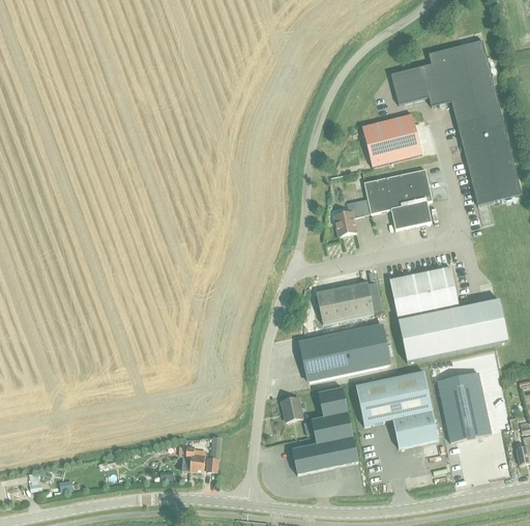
[(431,62),(390,72),(399,104),(429,95),(431,105),(440,103),(440,105),(444,104),(444,101),(451,99),(477,204),(522,193),(482,38),(429,53),(431,62)]
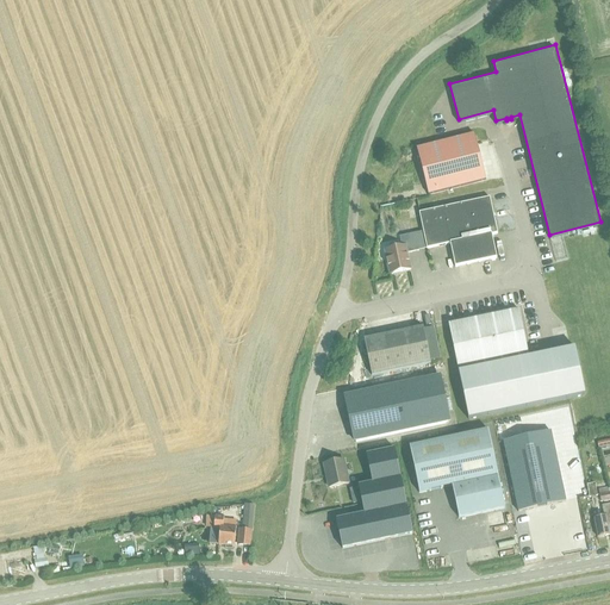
[(473,129),(416,143),(428,191),(485,176),(473,129)]
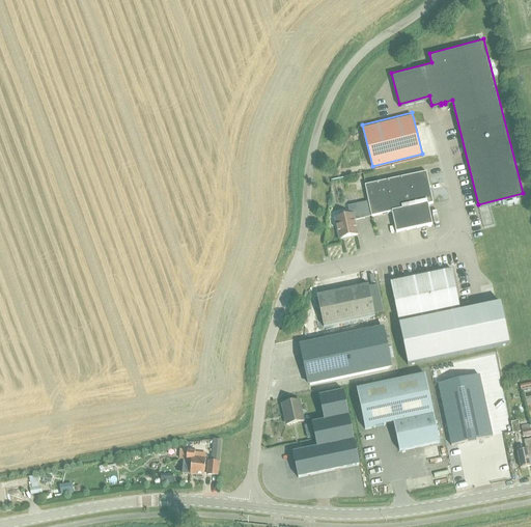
[(364,198),(365,203),(369,202),(371,213),(391,209),(396,228),(432,221),(427,200),(432,199),(426,168),(364,182),(368,198),(364,198)]
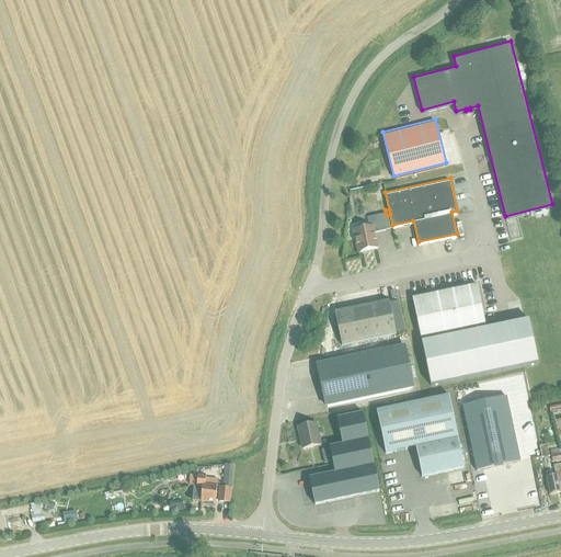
[(386,215),(385,209),(367,214),(369,224),(354,227),(358,248),(377,245),(374,229),(385,227),(382,215),(386,215)]
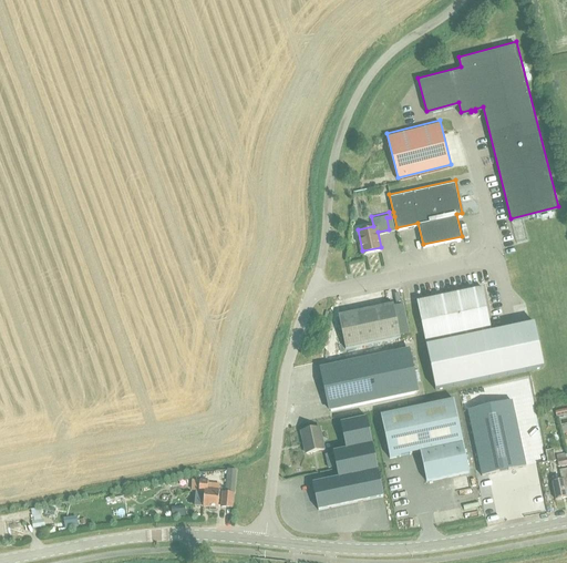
[(482,284),(416,298),(435,386),(544,362),(534,318),(491,328),(482,284)]
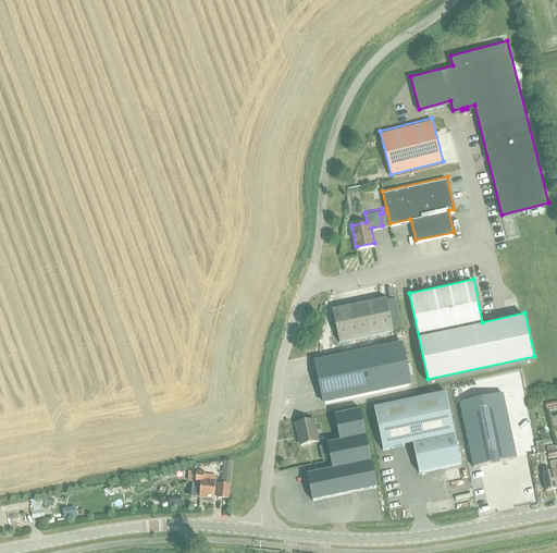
[(386,295),(332,307),(338,340),(393,328),(386,295)]
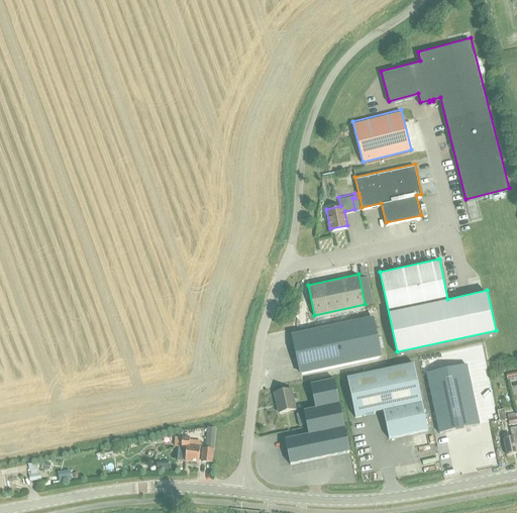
[(372,315),(293,331),(301,372),(380,354),(372,315)]
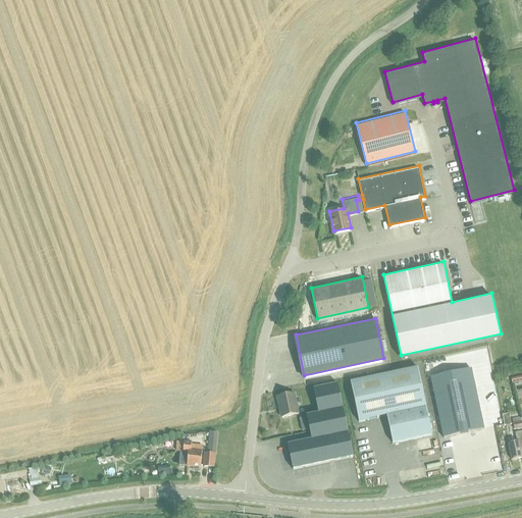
[(431,431),(416,364),(351,379),(358,416),(385,410),(392,439),(431,431)]
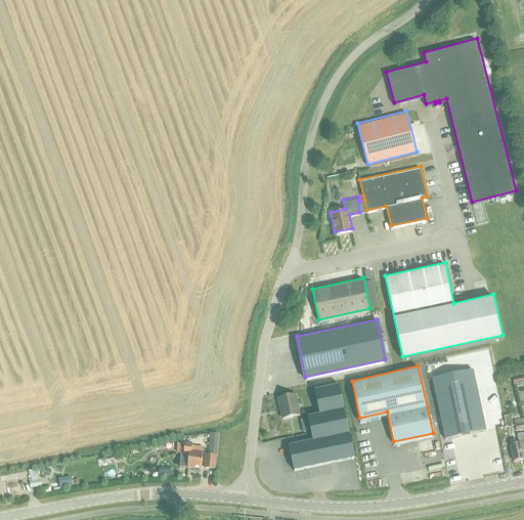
[(473,366),(432,376),(445,436),(486,428),(473,366)]
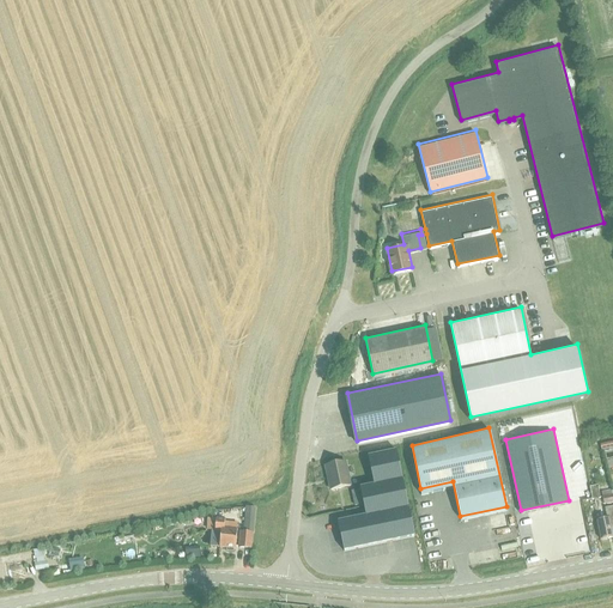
[(414,533),(398,448),(368,454),(374,481),(360,485),(362,492),(366,512),(338,518),(344,547),(414,533)]
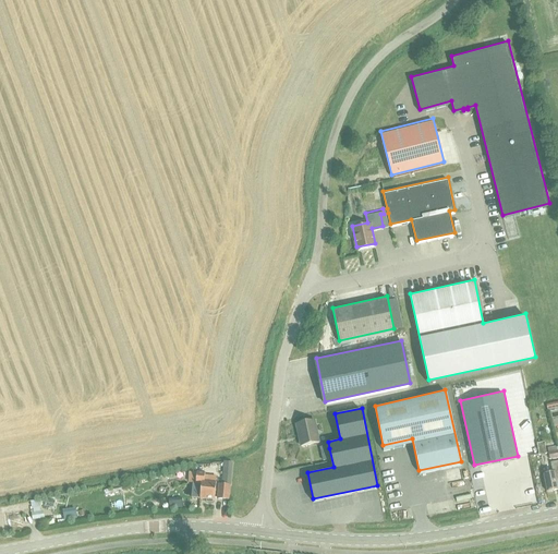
[(318,438),(314,418),(296,421),(301,443),(318,438)]
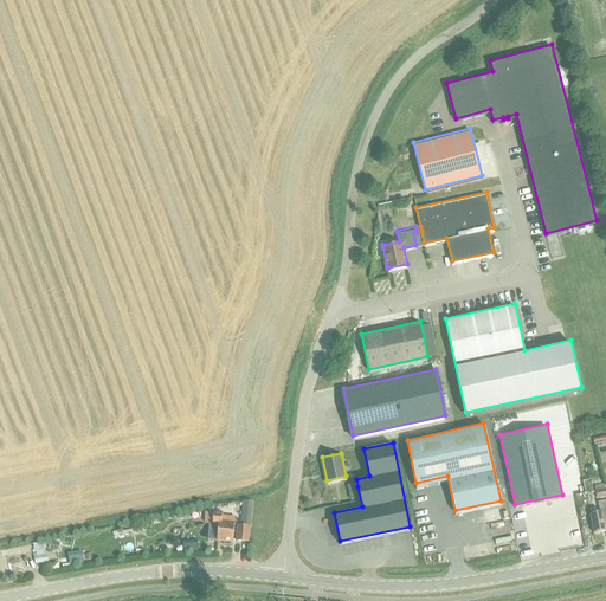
[(586,490),(593,489),(591,476),(584,478),(586,490)]
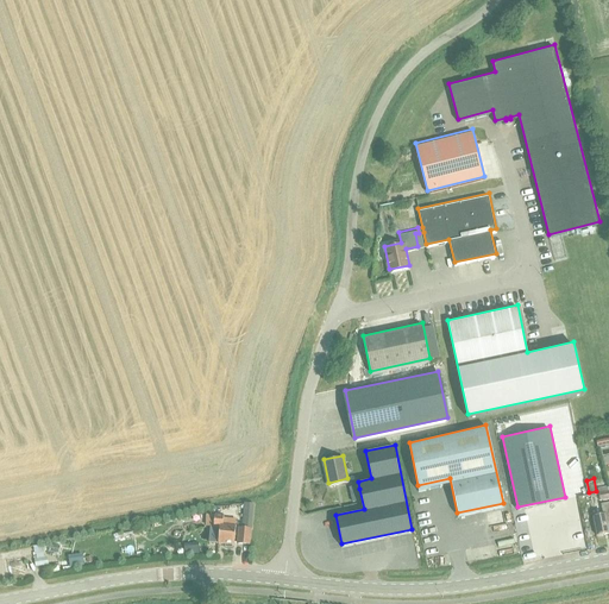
[(601,497),(608,495),(608,492),(608,484),(598,486),(601,497)]
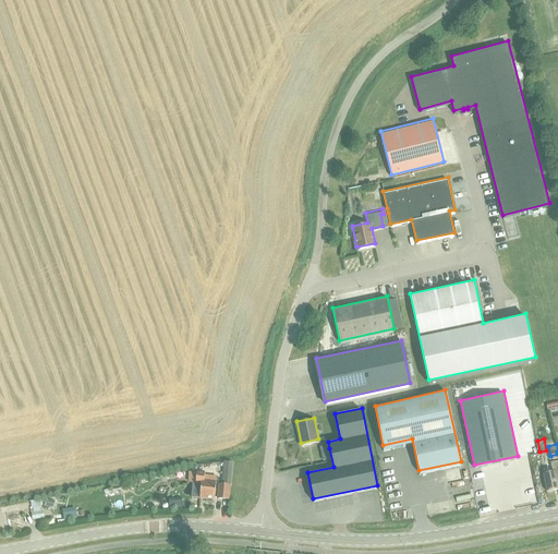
[(557,485),(557,457),(550,459),(553,469),(543,471),(547,489),(557,485)]
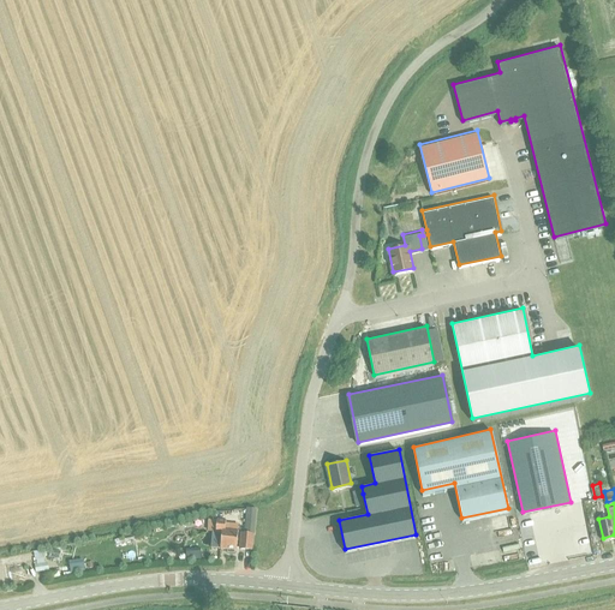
[(254,546),(257,507),(248,506),(245,531),(242,530),(240,545),(254,546)]
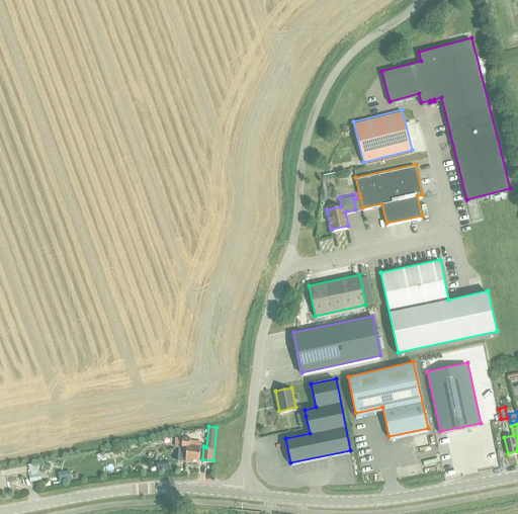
[(176,435),(175,445),(179,445),(178,458),(185,458),(185,460),(192,460),(192,462),(197,463),(197,461),(199,461),(200,445),(201,438),(190,437),(190,436),(182,435),(176,435)]
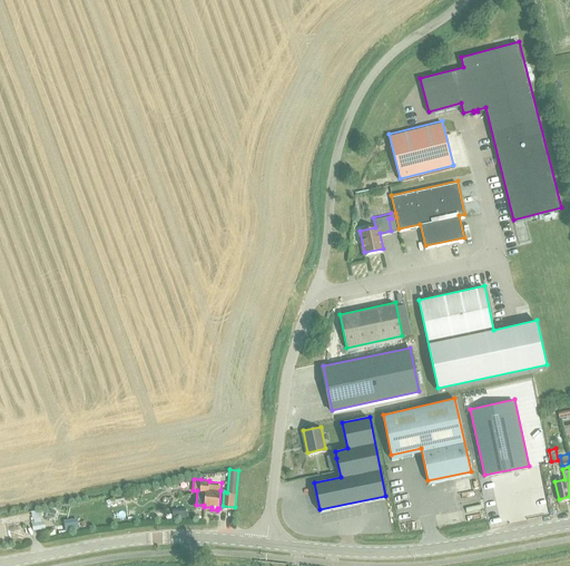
[(497,499),(503,497),(499,485),(493,486),(497,499)]
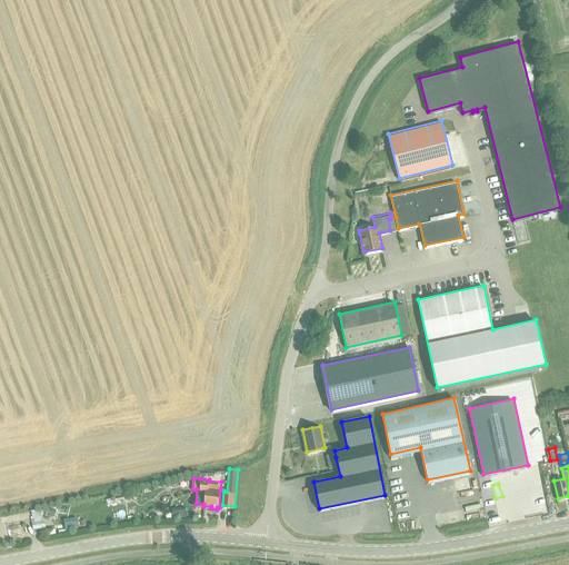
[(186,505),(172,506),(172,515),(186,514),(186,505)]
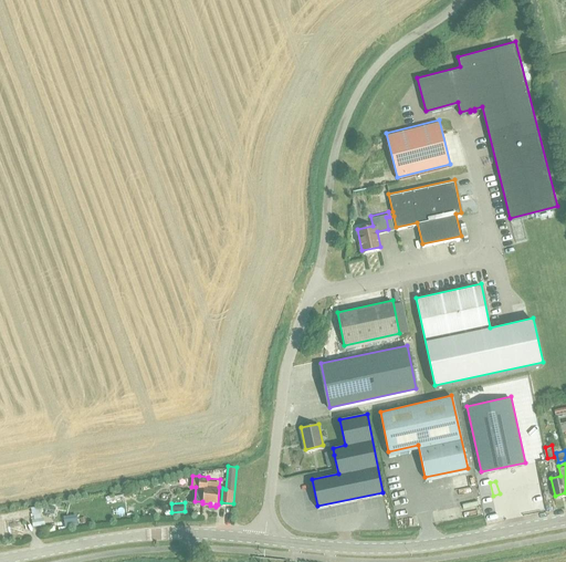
[(66,523),(79,522),(79,512),(65,512),(66,523)]
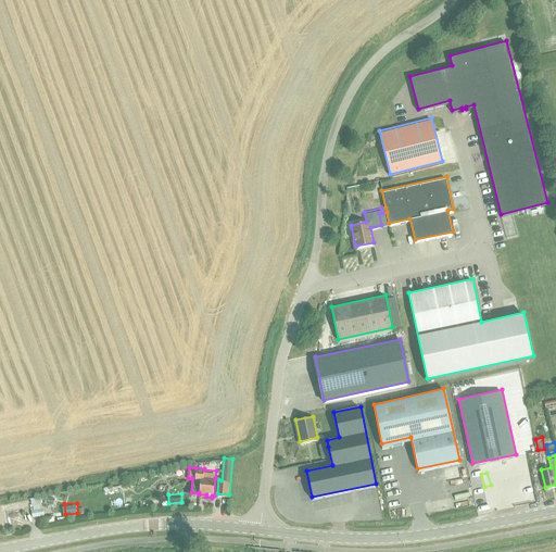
[(43,505),(32,507),(33,514),(45,512),(43,505)]
